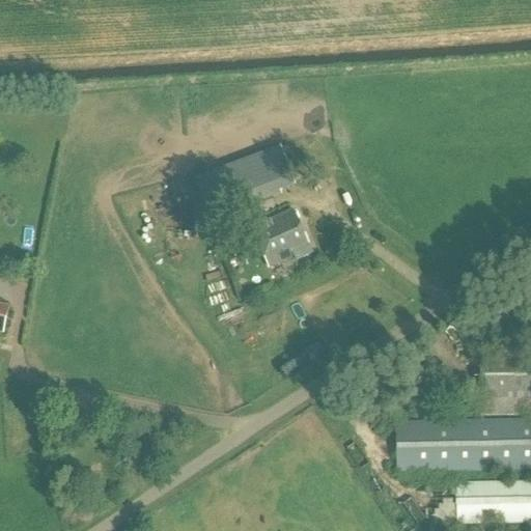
[(281,193),(279,189),(294,184),(286,164),(279,145),(196,176),(212,219),(281,193)]
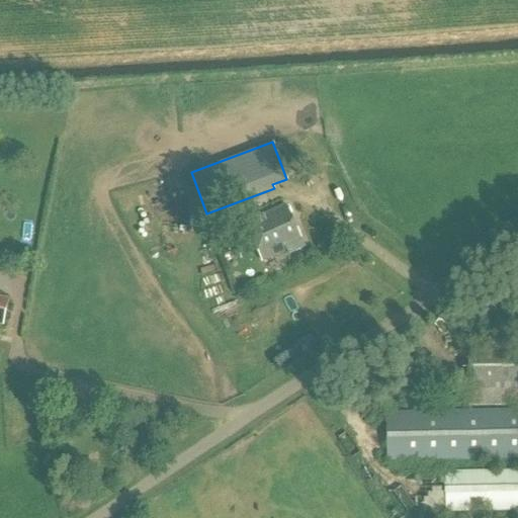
[(262,262),(287,251),(289,256),(305,249),(286,206),(246,225),(262,262)]
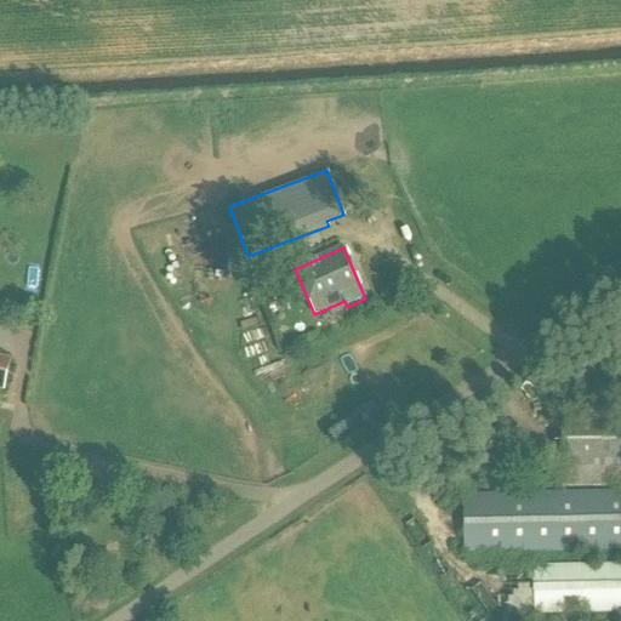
[(200,273),(224,269),(222,251),(198,254),(200,273)]
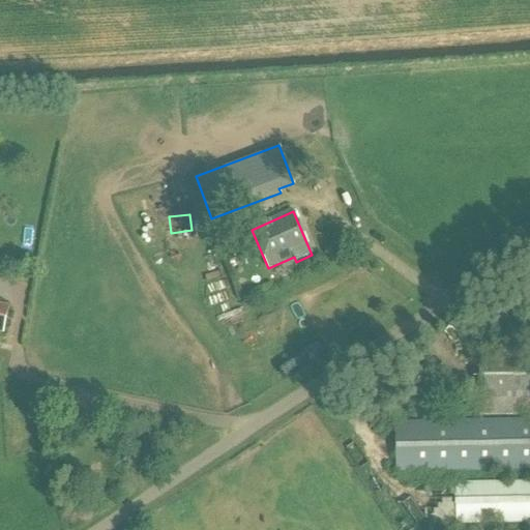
[(0,331),(3,332),(9,307),(0,305),(0,331)]
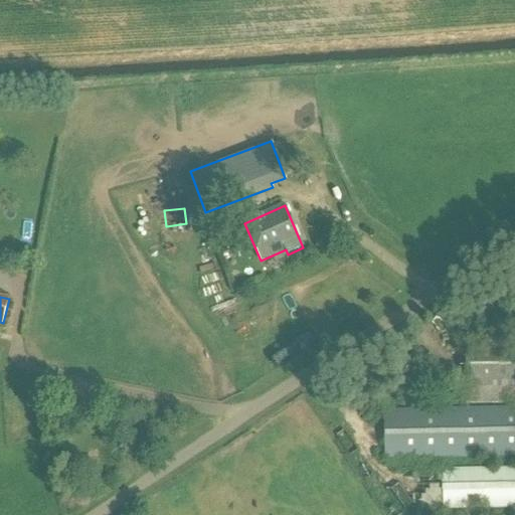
[(514,344),(465,344),(465,388),(466,404),(514,403),(514,344)]
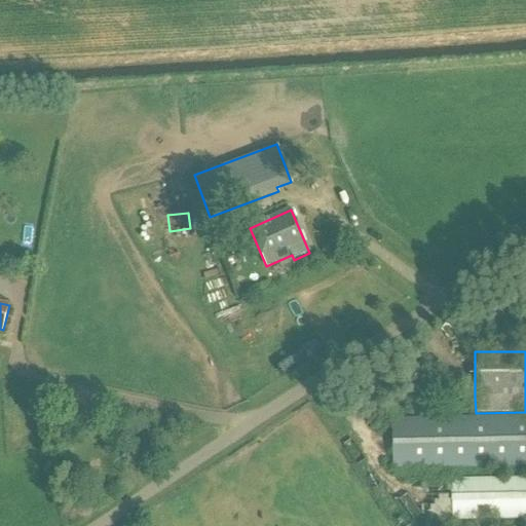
[(525,477),(451,479),(422,480),(423,523),(525,521),(525,415),(391,418),(392,471),(525,467),(525,477)]
